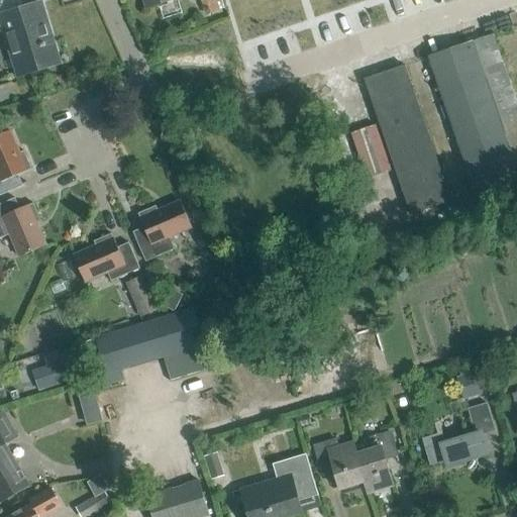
[(4,0),(0,0),(0,31),(4,30),(18,75),(59,63),(41,4),(9,14),(4,0)]
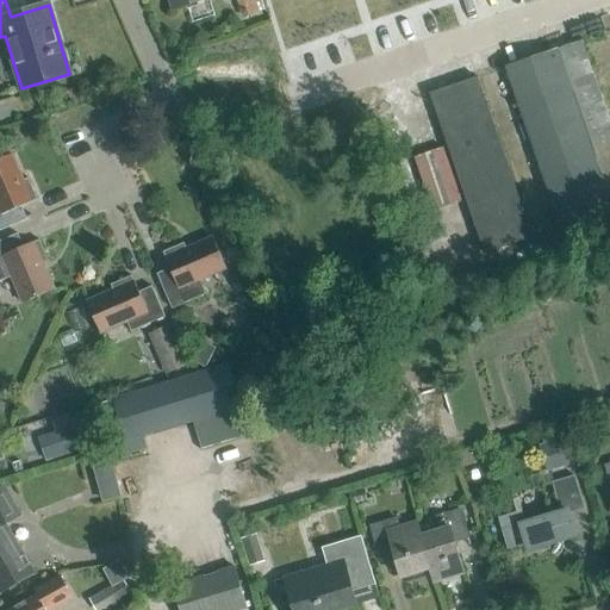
[(255,0),(236,0),(242,18),(260,13),(255,0)]
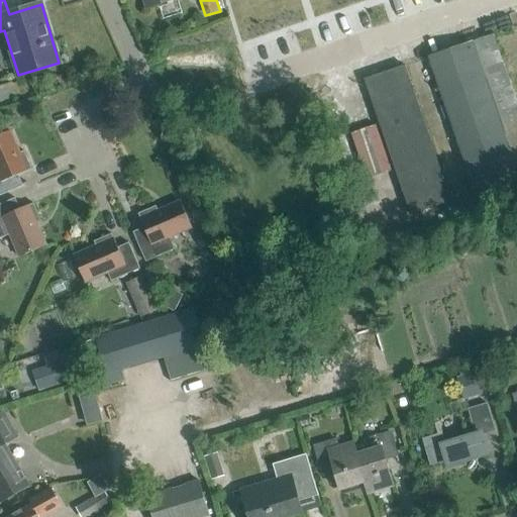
[(493,34),(429,57),(482,209),(516,196),(516,104),(502,60),(493,34)]
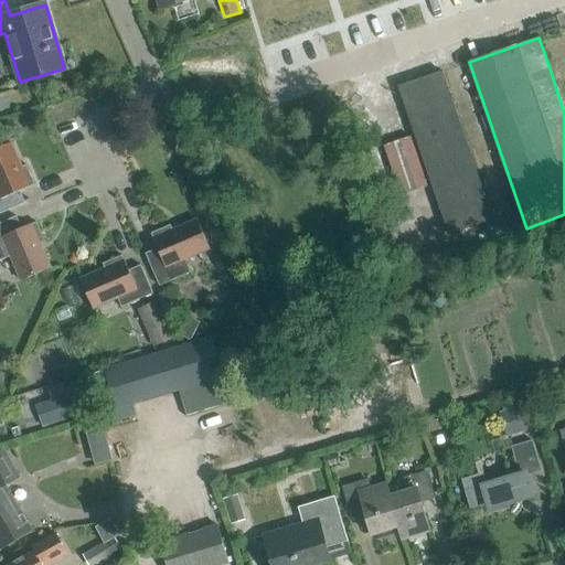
[(493,220),(443,72),(397,86),(449,235),(493,220)]
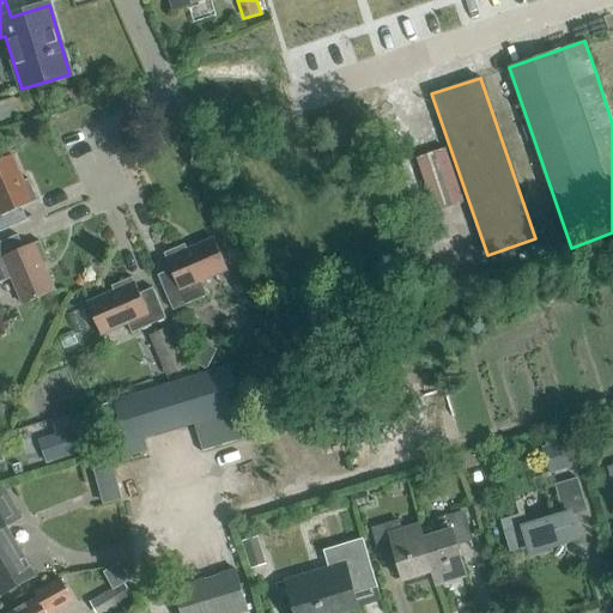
[(22,206),(38,200),(29,178),(24,181),(12,155),(0,159),(0,231),(28,220),(22,206)]
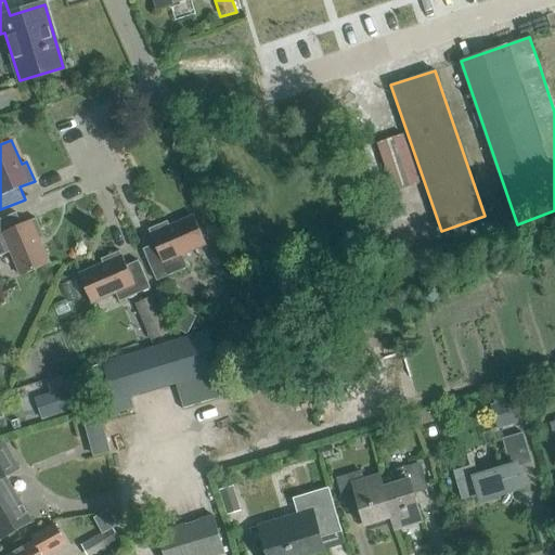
[(16,213),(0,219),(0,256),(11,252),(21,275),(50,263),(40,240),(44,237),(36,218),(22,224),(16,213)]
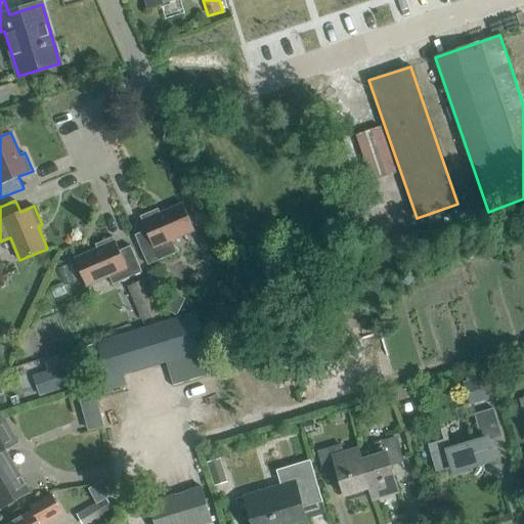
[(172,241),(195,230),(183,203),(161,213),(159,208),(140,216),(146,230),(135,234),(148,265),(178,252),(172,241)]
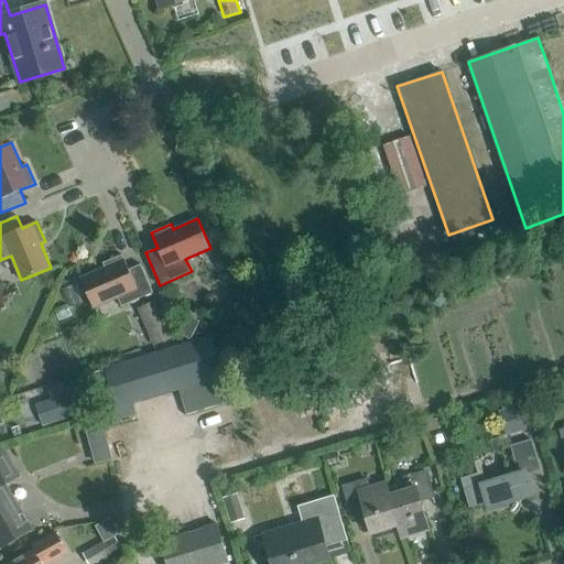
[(122,306),(153,293),(141,264),(129,270),(122,255),(104,263),(105,268),(80,279),(94,307),(118,297),(122,306)]
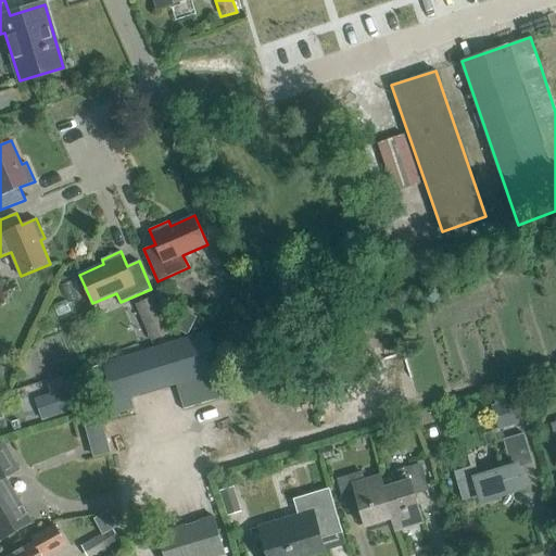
[(52,306),(57,316),(70,311),(65,300),(52,306)]
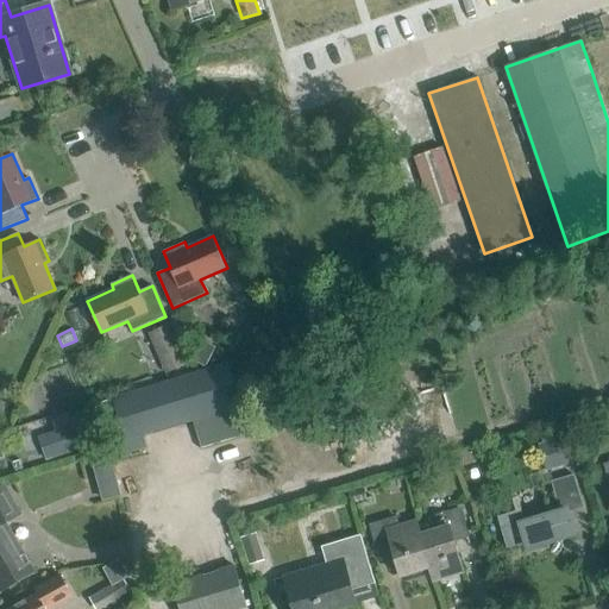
[(150,337),(165,375),(186,366),(169,328),(150,337)]
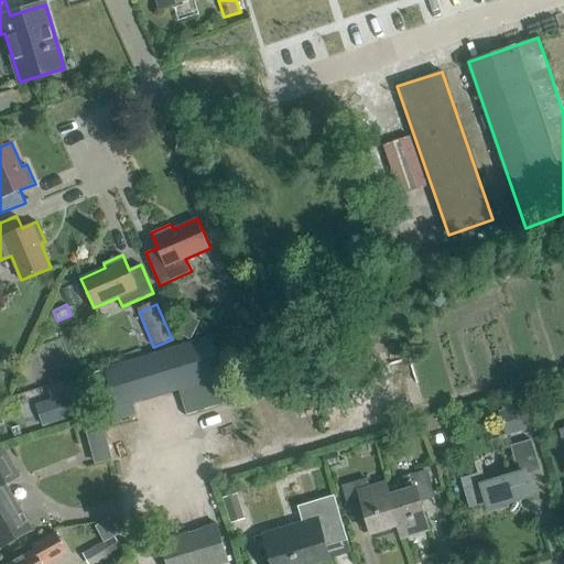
[(191,339),(198,323),(182,315),(174,332),(191,339)]
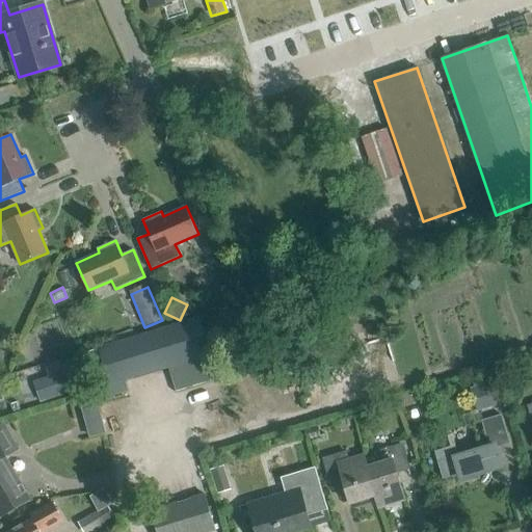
[(211,354),(200,317),(100,347),(111,384),(125,380),(211,354)]
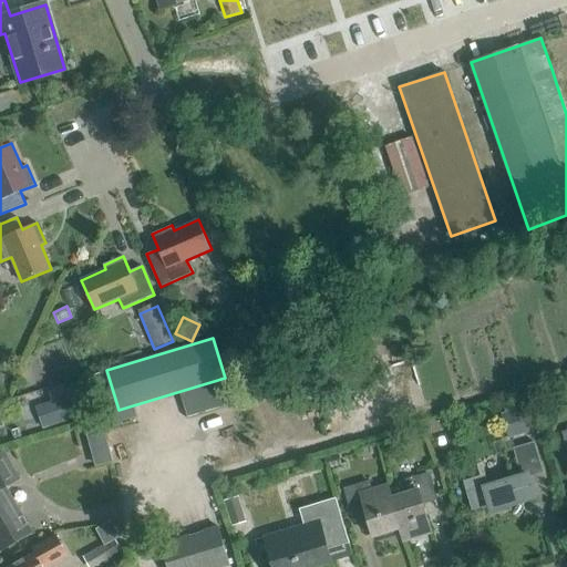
[(98,410),(86,381),(63,389),(65,395),(37,405),(44,429),(98,410)]
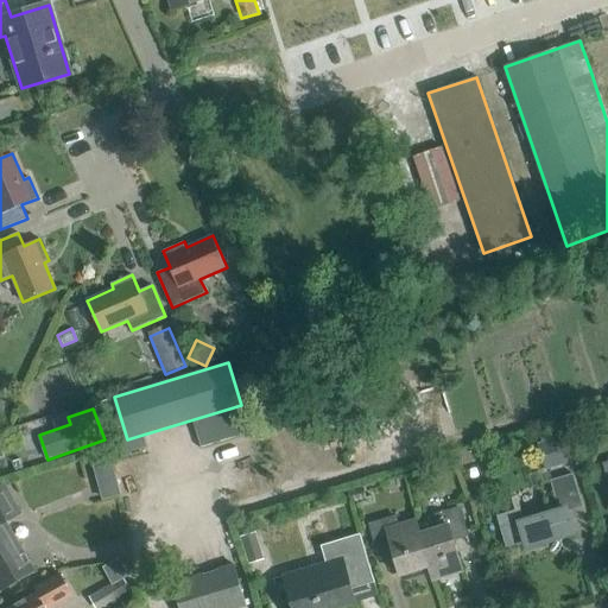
[(146,445),(143,435),(127,439),(131,450),(146,445)]
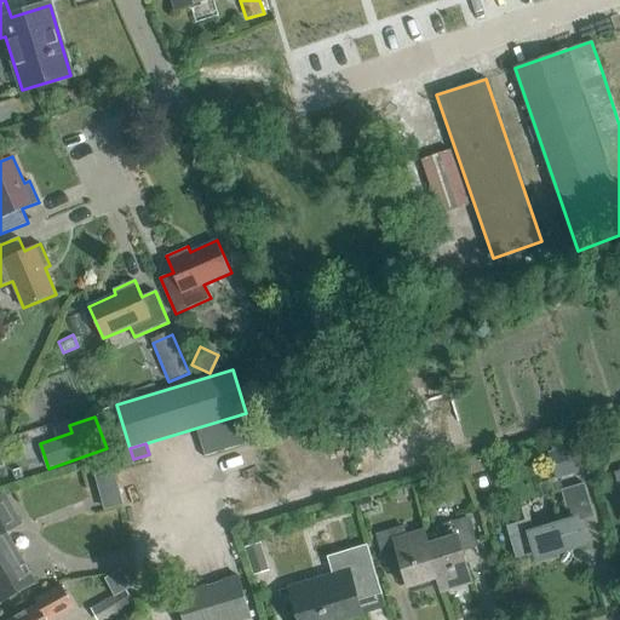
[(580,472),(573,447),(550,454),(558,480),(580,472)]
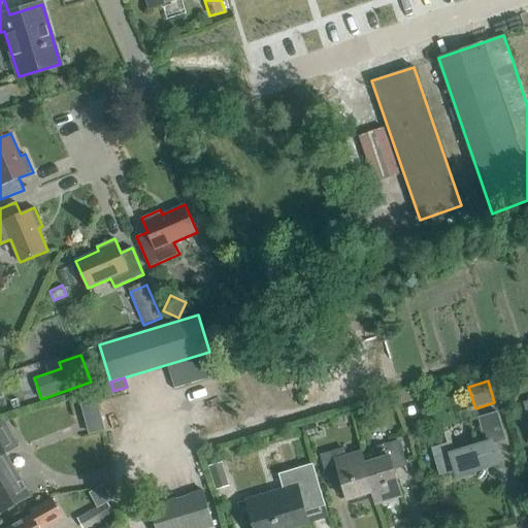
[(93,432),(108,429),(103,398),(88,401),(93,432)]
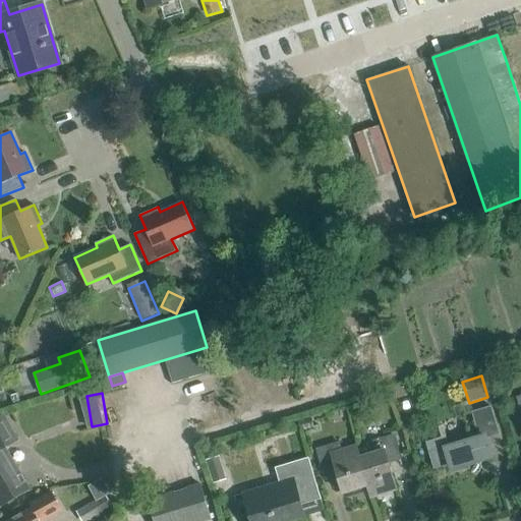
[(469,468),(467,464),(491,457),(485,438),(499,433),(490,406),(472,412),(479,438),(448,448),(445,438),(426,443),(435,468),(450,464),(452,473),(469,468)]
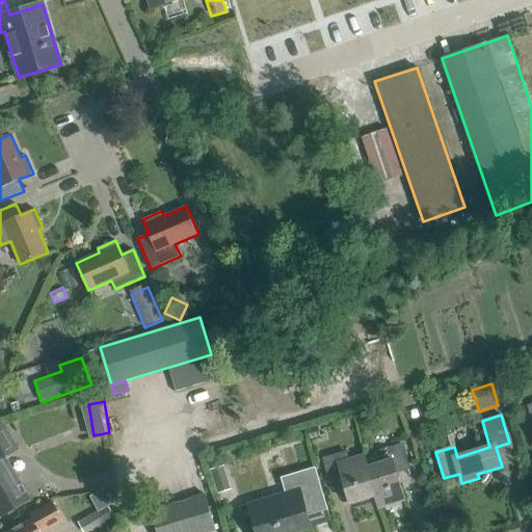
[(29,499),(3,457),(17,449),(2,425),(0,426),(0,513),(1,515),(29,499)]
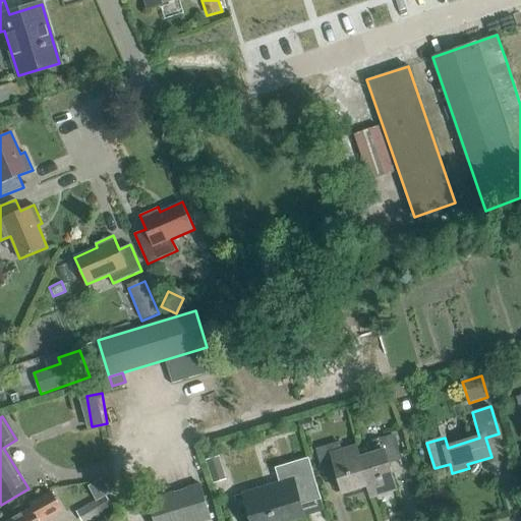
[(301,430),(312,427),(310,417),(299,420),(301,430)]
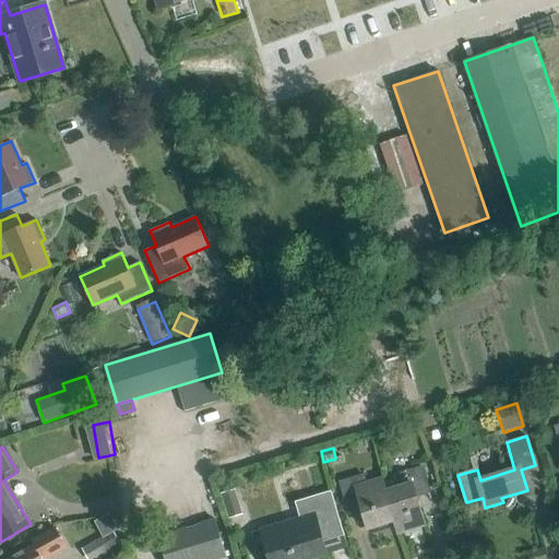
[(417,498),(430,494),(421,467),(401,474),(404,486),(387,491),(385,491),(394,521),(393,521),(397,533),(426,525),(417,498)]
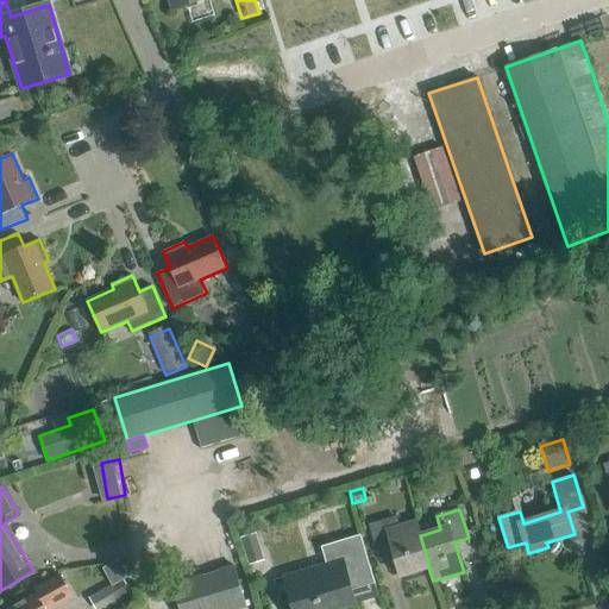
[(420,535),(421,535),(418,521),(399,527),(396,518),(370,525),(378,553),(393,550),(400,576),(428,567),(429,567),(420,535)]
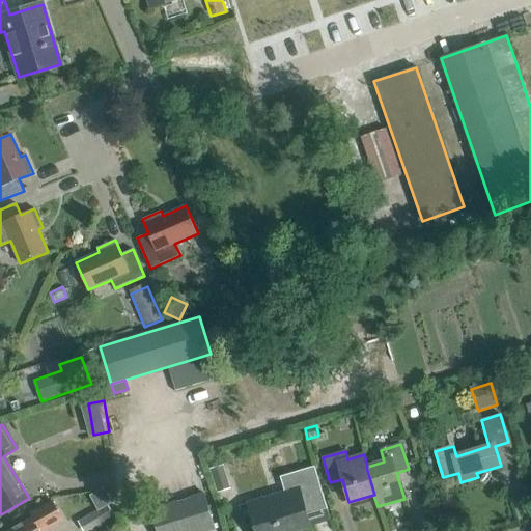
[(230,488),(223,465),(211,468),(218,492),(230,488)]
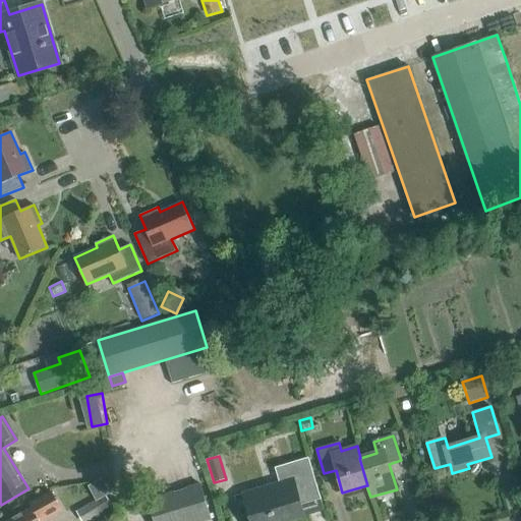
[(280,482),(243,493),(251,520),(288,520),(304,516),(301,505),(321,499),(316,483),(308,458),(275,467),(280,482)]
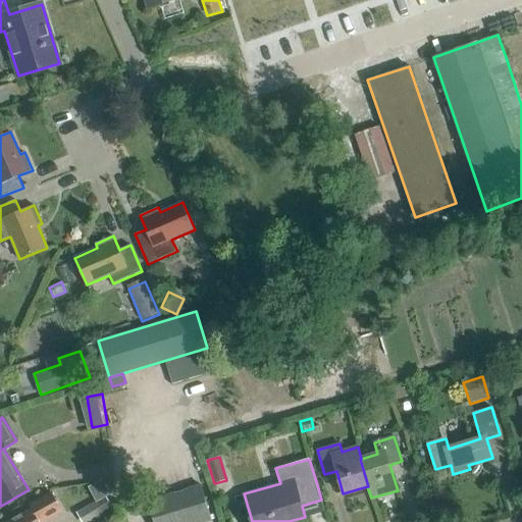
[(148,501),(154,521),(204,521),(211,520),(200,484),(148,501)]
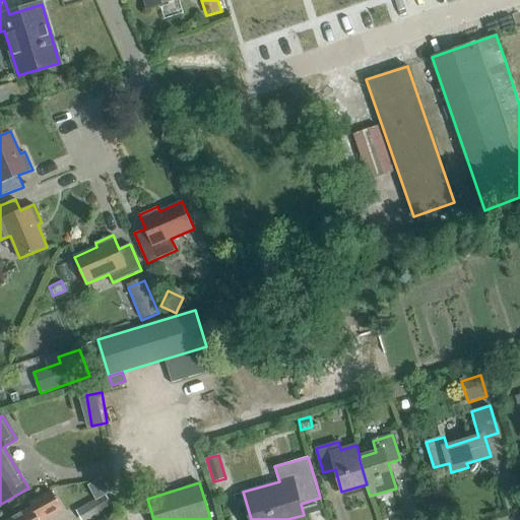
[(39,519),(38,516),(58,505),(52,495),(17,513),(18,515),(9,519),(39,519)]
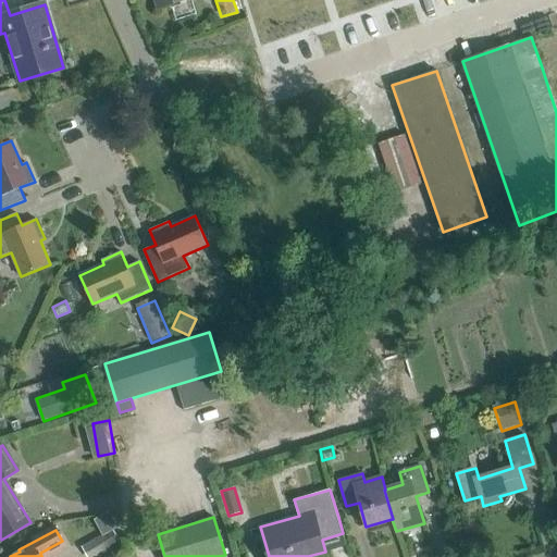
[(87,556),(91,556),(115,544),(109,532),(82,546),(87,556)]
